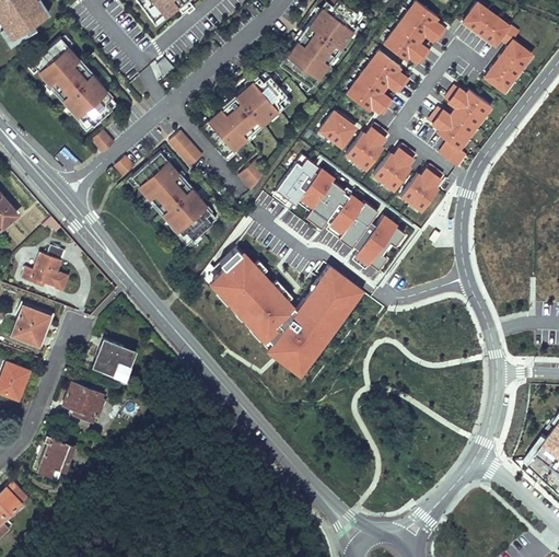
[(0,0),(0,28),(12,45),(48,23),(31,0),(0,0)]
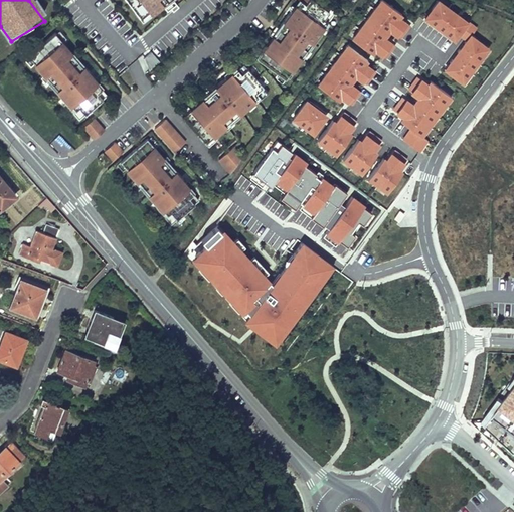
[(120,0),(141,26),(175,0),(120,0)]
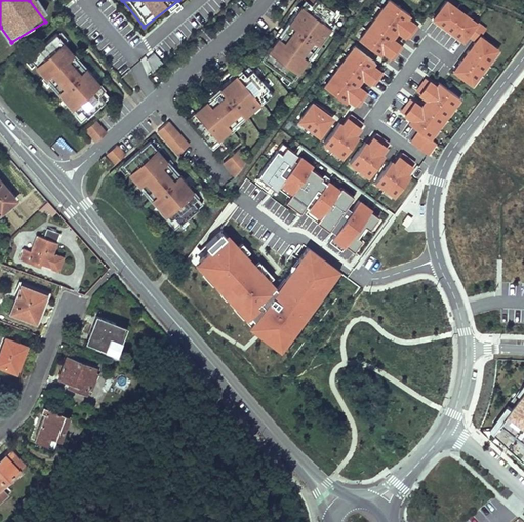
[(309,56),(311,57),(327,34),(325,33),(332,23),(331,22),(336,13),(335,12),(318,0),(304,0),(306,1),(308,2),(298,13),(297,12),(280,35),(282,36),(279,40),(278,39),(274,43),(262,61),(290,82),(297,73),(309,56)]
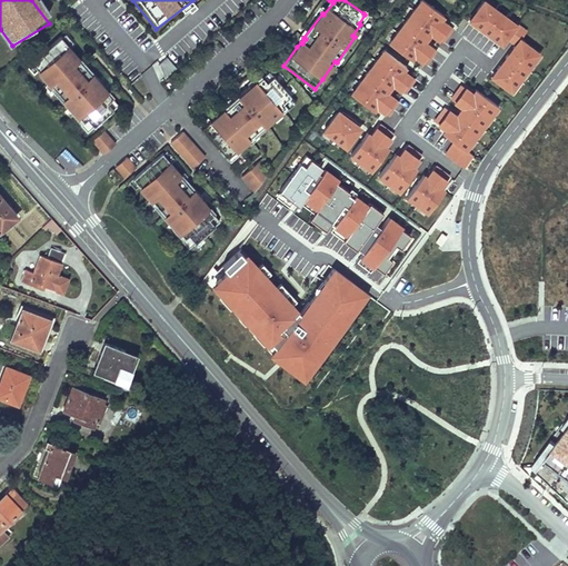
[(322,13),(324,15),(334,2),(331,1),(322,13)]
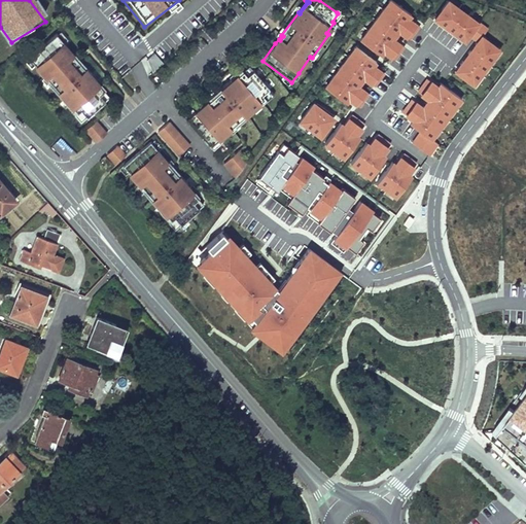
[(415,18),(391,1),(360,42),(384,60),(385,57),(392,62),(405,46),(397,41),(401,36),(409,41),(420,26),(413,21),(415,18)]
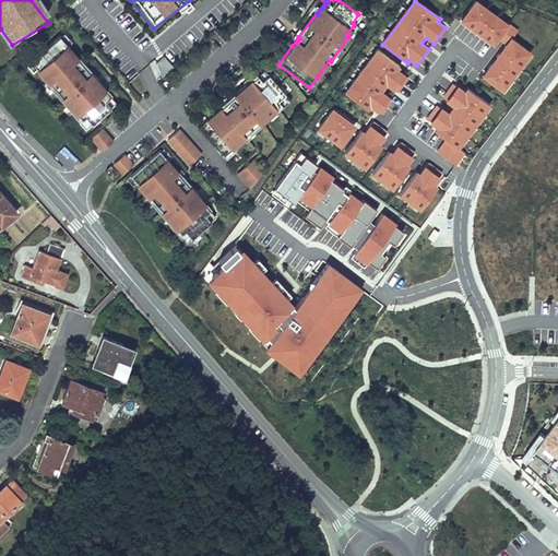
[(511,26),(477,2),(461,24),(495,49),(499,43),(511,26)]
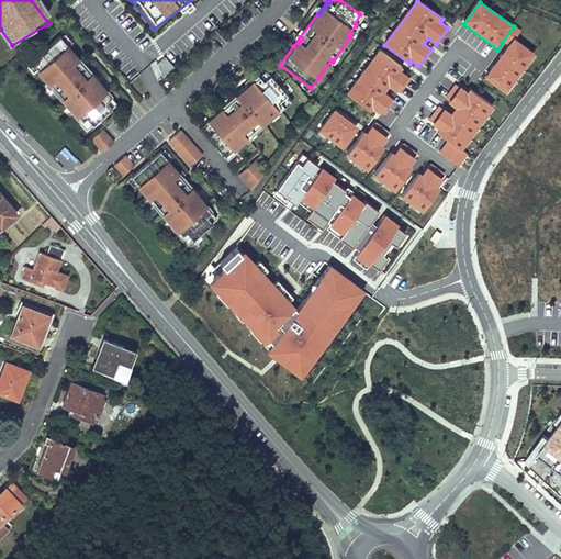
[(348,35),(350,36),(367,14),(361,10),(359,13),(360,14),(355,23),(356,24),(348,35)]
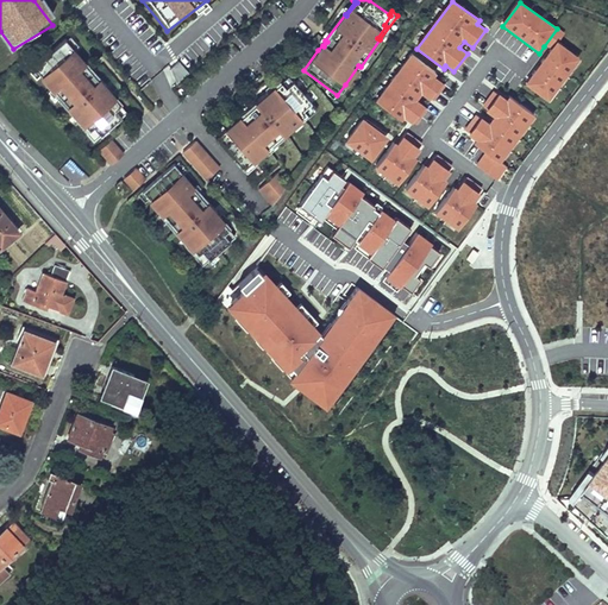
[(557,29),(544,46),(552,52),(559,44),(565,35),(557,29)]
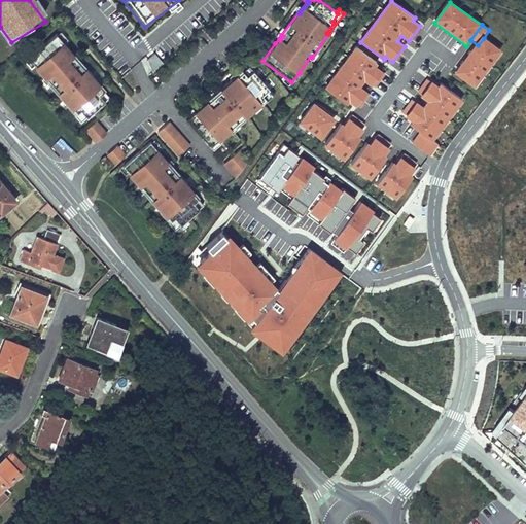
[(76,60),(73,57),(74,56),(57,35),(30,60),(37,68),(50,83),(48,84),(67,105),(69,104),(73,108),(70,110),(81,124),(110,98),(104,92),(95,81),(97,79),(78,59),(76,60)]
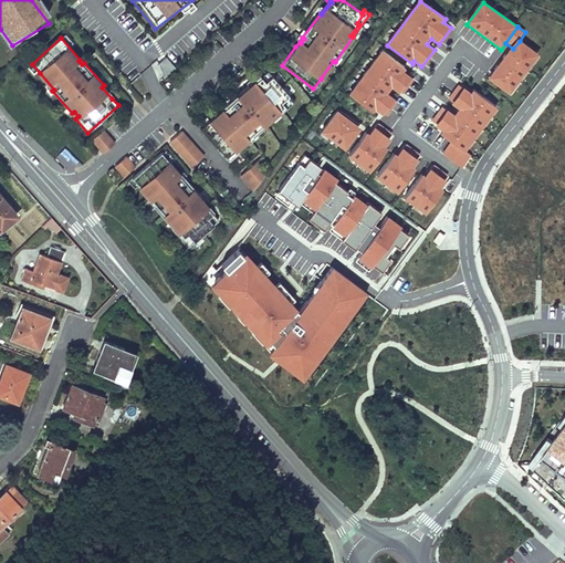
[(541,56),(520,41),(513,49),(489,81),(510,97),(541,56)]
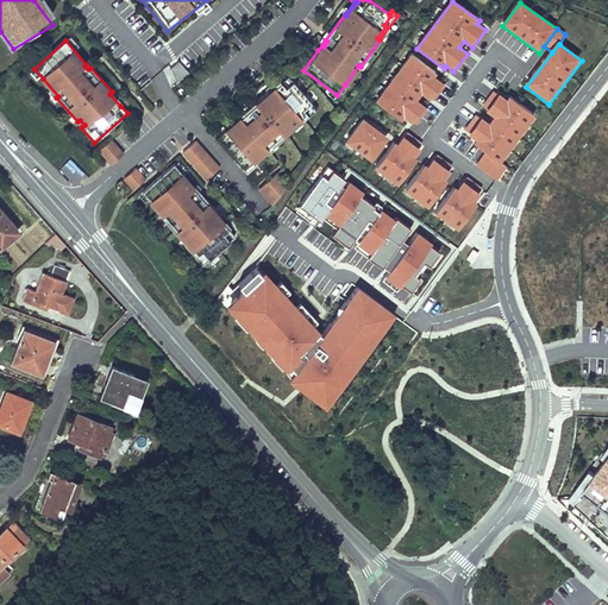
[(439,76),(412,56),(377,102),(402,123),(405,119),(413,125),(426,108),(418,102),(422,96),(431,102),(445,84),(437,79),(439,76)]
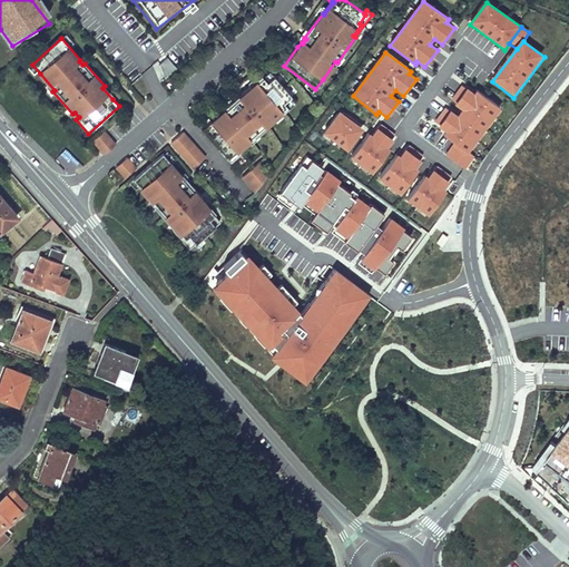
[(169,59),(153,66),(159,81),(176,75),(169,59)]
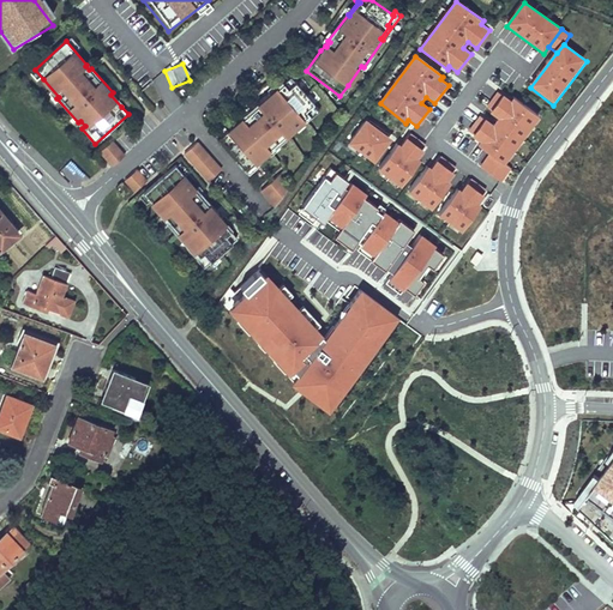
[(348,85),(350,86),(364,67),(361,66),(348,85)]
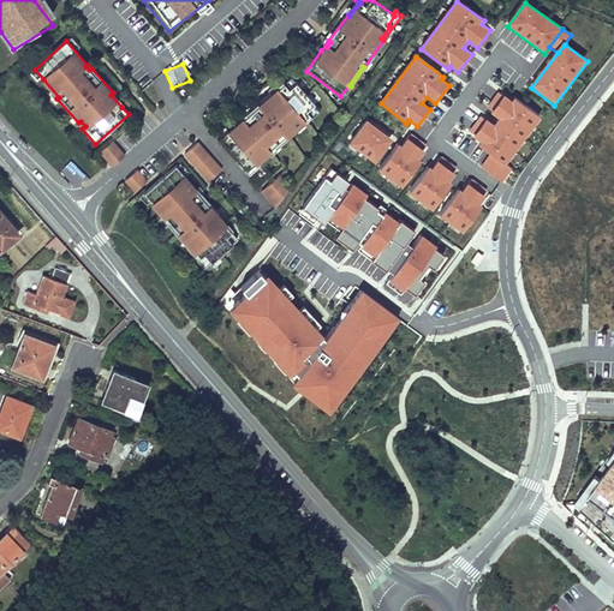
[(243,121),(242,119),(218,139),(246,172),(256,162),(274,148),(276,149),(300,129),(298,126),(303,121),(305,125),(321,112),(292,78),(285,85),(272,96),(270,94),(245,115),(248,117),(243,121)]
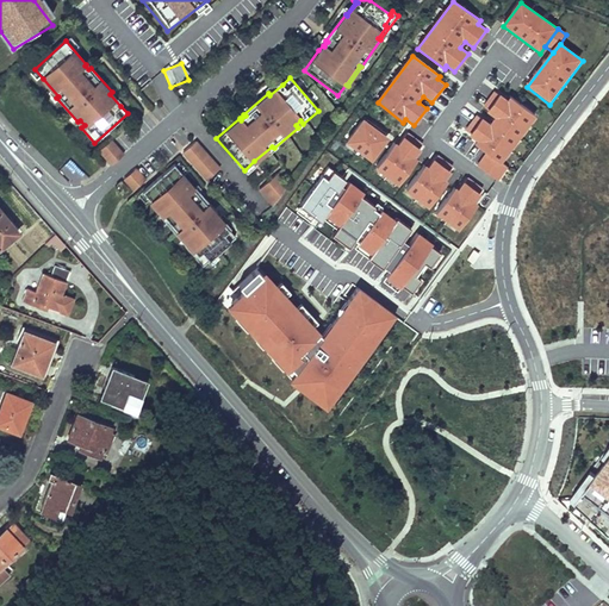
[(43,79),(42,81),(56,98),(58,97),(43,79)]
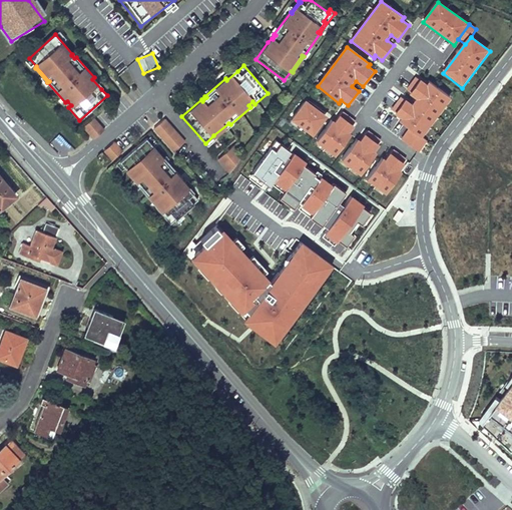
[(237,71),(235,69),(225,78),(226,80),(237,71)]
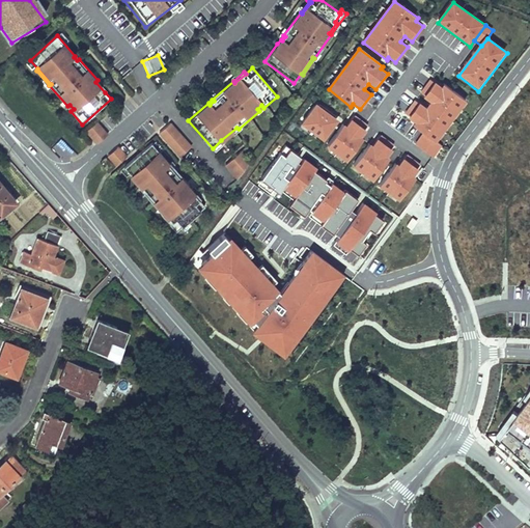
[(105,92),(107,91),(98,80),(95,82),(105,92)]
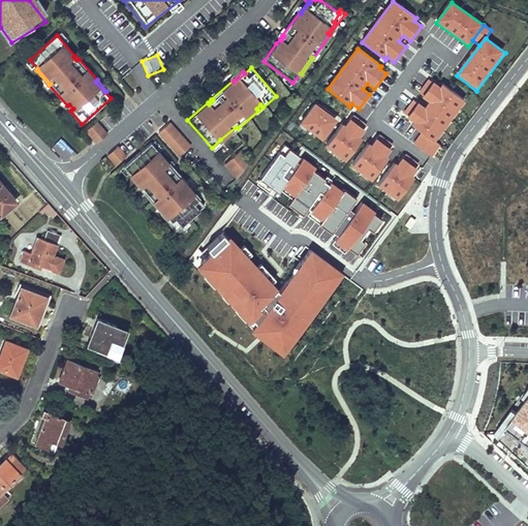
[(467,102),(443,86),(441,90),(430,82),(420,95),(431,102),(425,111),(414,102),(404,116),(415,124),(413,127),(423,134),(437,144),(467,102)]
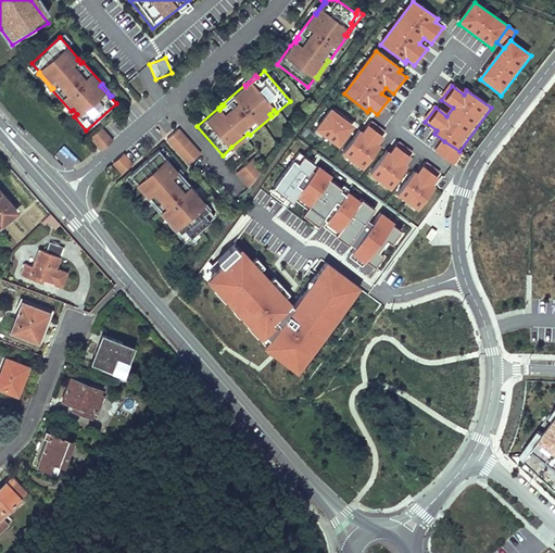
[(356,128),(332,110),(316,130),(340,149),(356,128)]
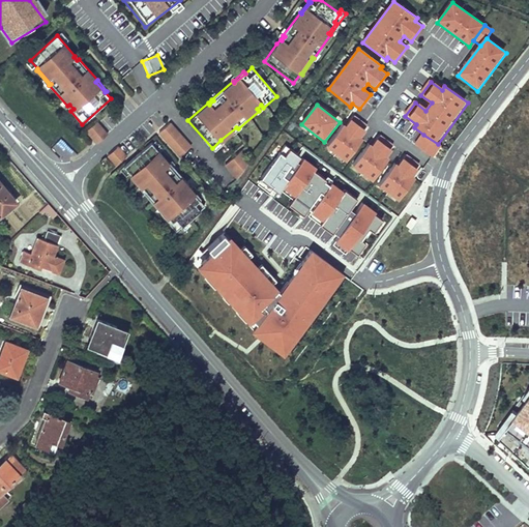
[(328,147),(348,163),(364,140),(362,139),(368,132),(353,120),(348,127),(345,125),(328,147)]
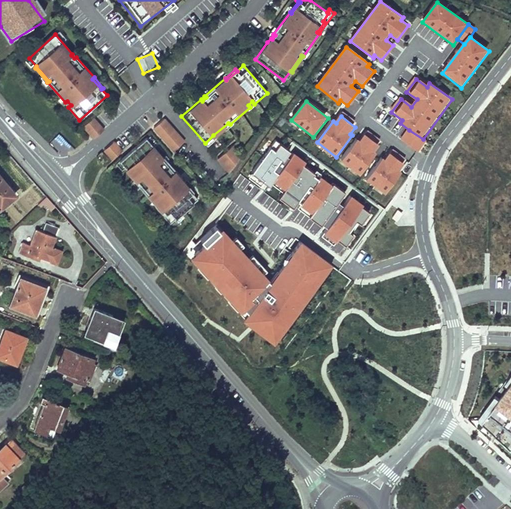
[(84,127),(94,139),(104,131),(93,118),(84,127)]
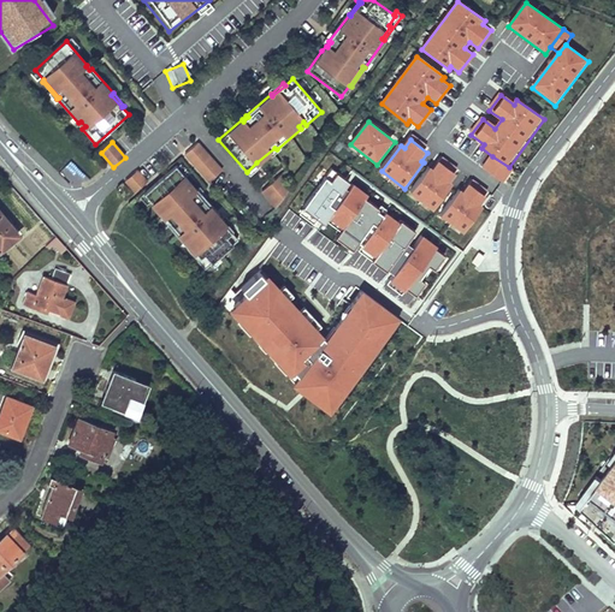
[(185,155),(210,183),(223,171),(199,144),(185,155)]
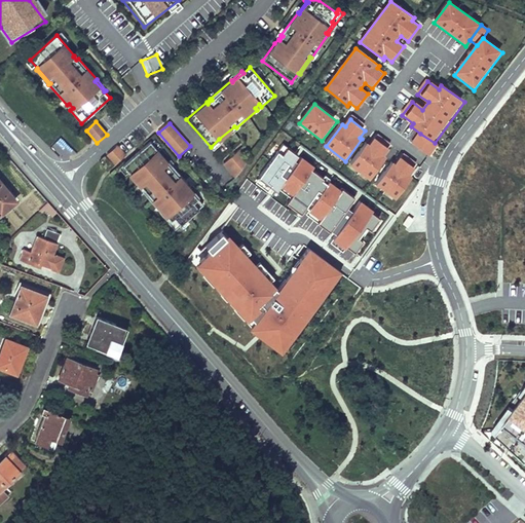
[(219,139),(221,141),(236,127),(234,126),(219,139)]
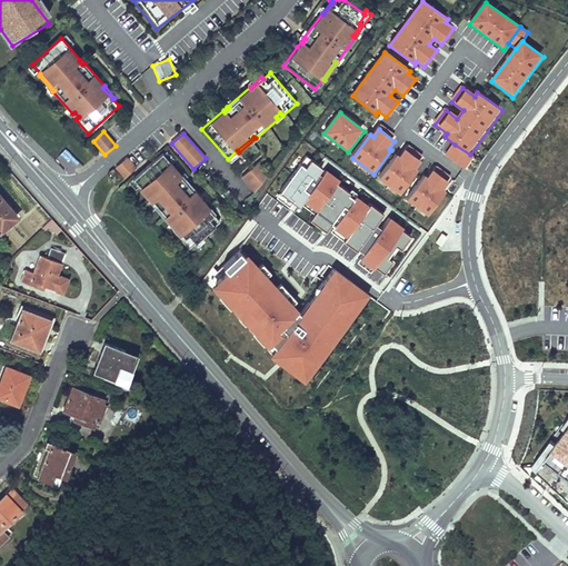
[(476,159),(455,145),(446,157),(466,171),(476,159)]
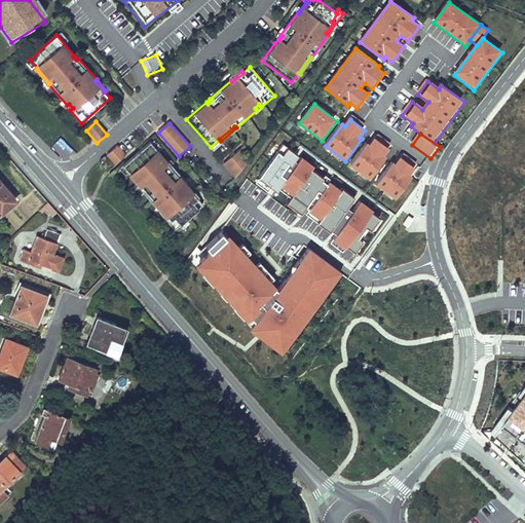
[(351,165),(370,181),(387,158),(385,156),(390,150),(375,139),(370,146),(368,144),(351,165)]
